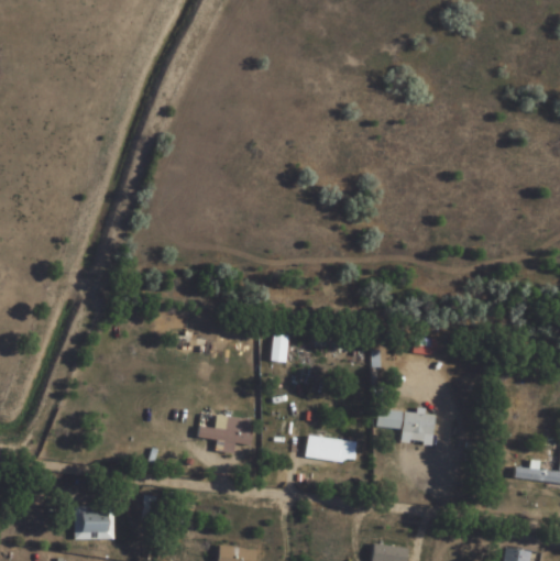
[(435,413),(402,411),(402,431),(409,431),(409,440),(424,440),(424,432),(434,433),(435,413)]
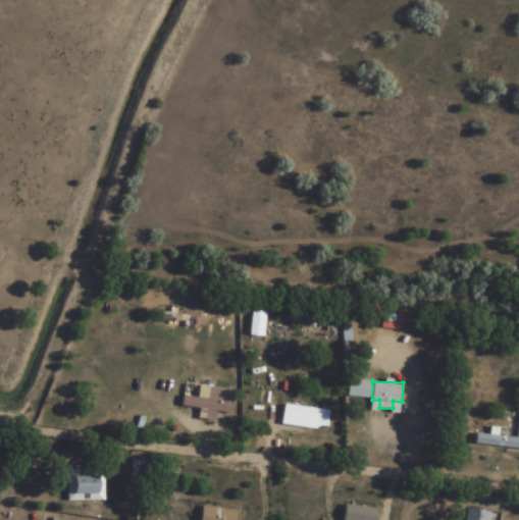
[(236,390),(211,386),(209,398),(185,395),(183,406),(207,409),(205,420),(216,421),(218,411),(232,413),(236,390)]
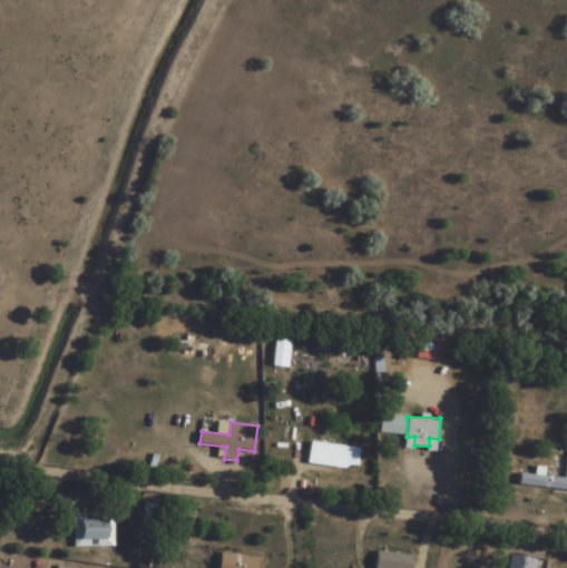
[(359,456),(360,446),(313,442),(312,453),(359,456)]
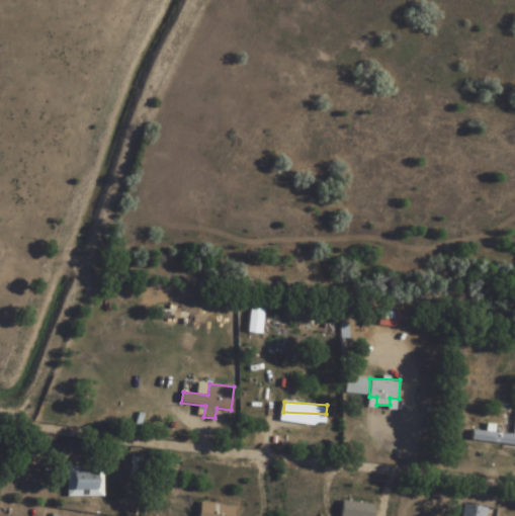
[(490,431),(474,430),(473,440),(514,444),(514,434),(490,431)]
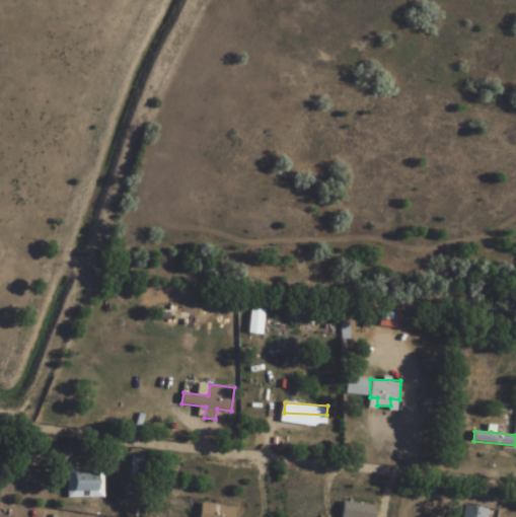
[(105,465),(69,465),(69,497),(105,497),(105,465)]
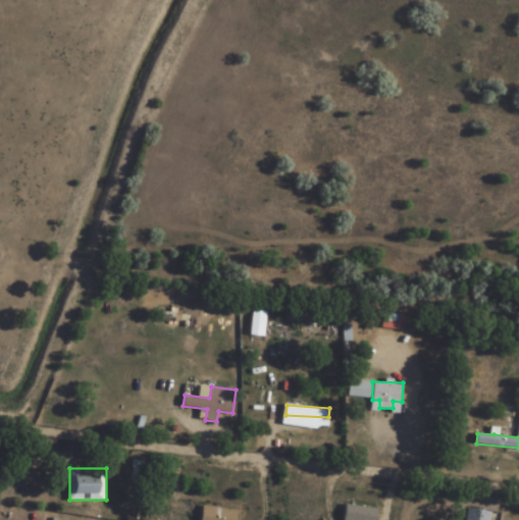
[(376,519),(378,508),(346,505),(344,519),(376,519)]
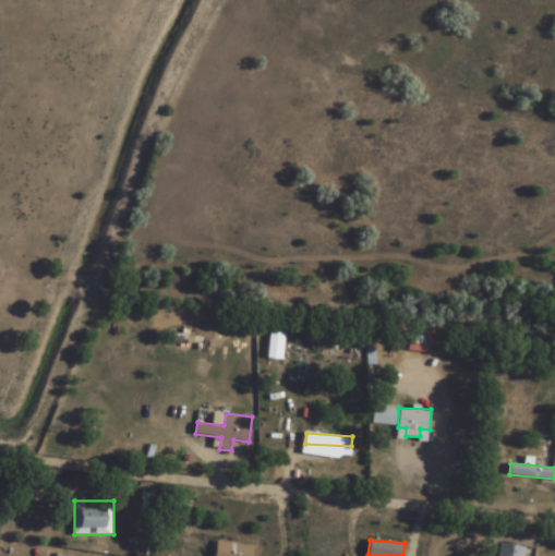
[(252,555),(254,545),(216,541),(214,555),(252,555)]
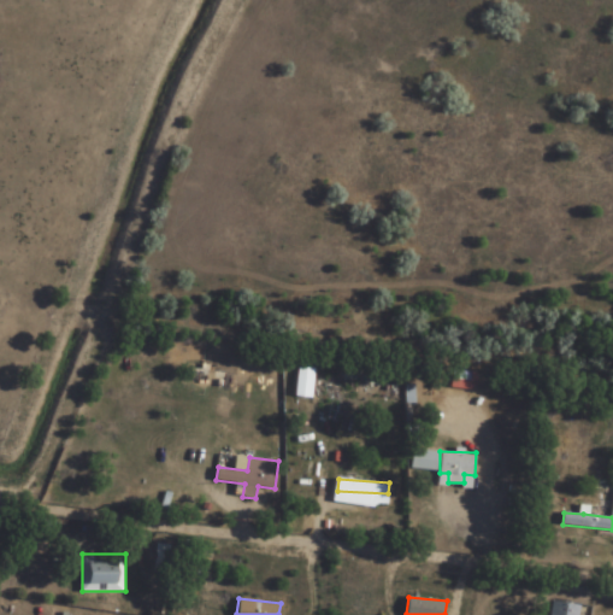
[(550,614),(579,614),(582,604),(554,601),(550,614)]
